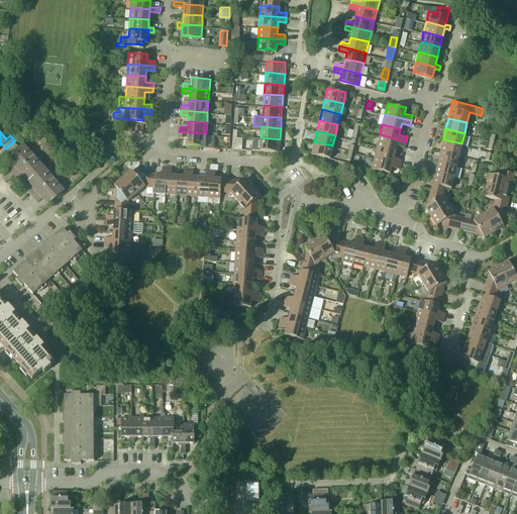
[(187,143),(205,144),(206,133),(179,131),(179,136),(187,137),(187,143)]
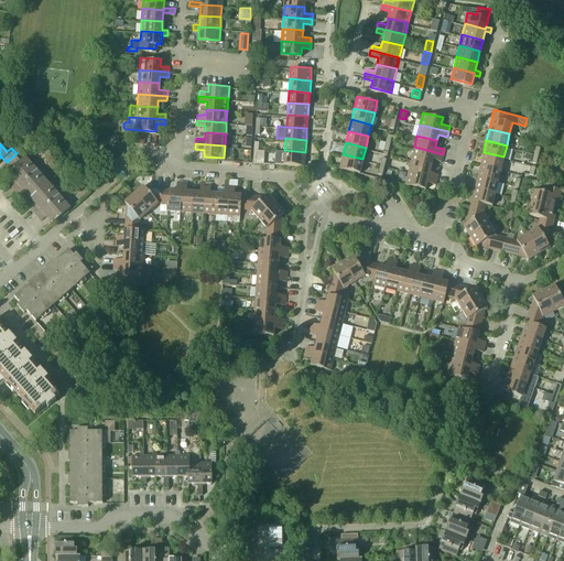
[(441,160),(443,154),(414,147),(411,159),(431,163),(433,158),(441,160)]
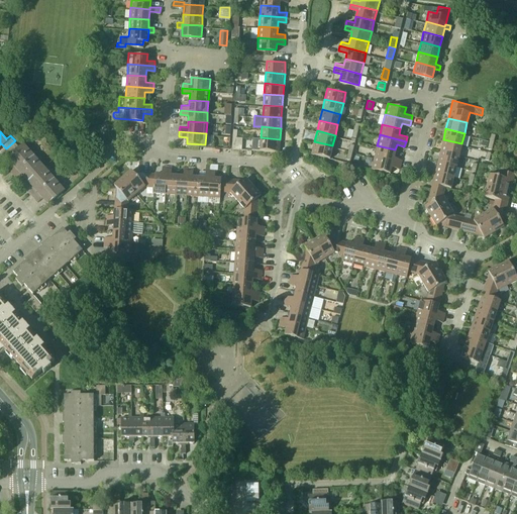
[(279,149),(280,139),(261,137),(252,137),(251,148),(261,148),(279,149)]
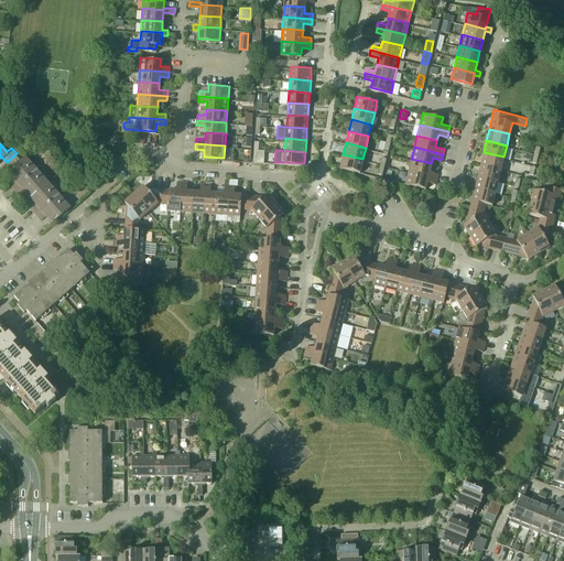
[(484,152),(480,163),(500,169),(503,157),(484,152)]
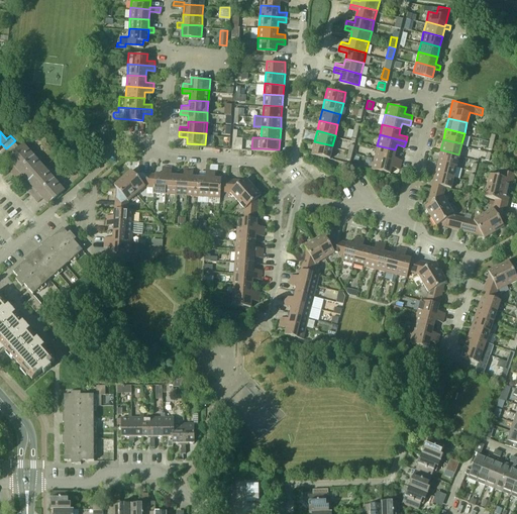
[(13,173),(33,155),(23,143),(19,146),(15,140),(6,148),(10,155),(8,157),(14,163),(8,168),(13,173)]
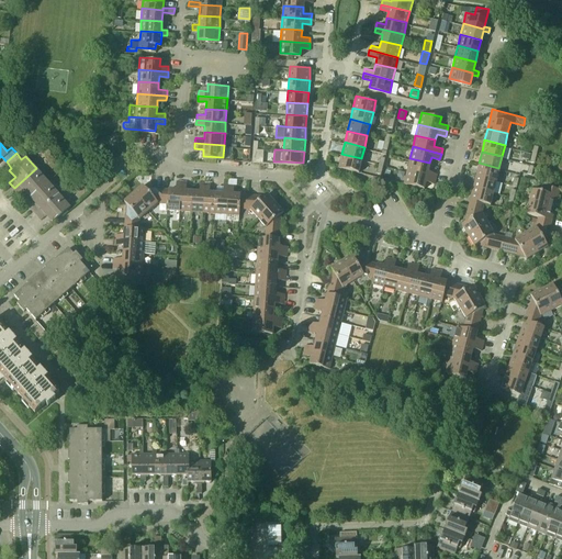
[(338,166),(358,170),(361,158),(341,154),(338,166)]
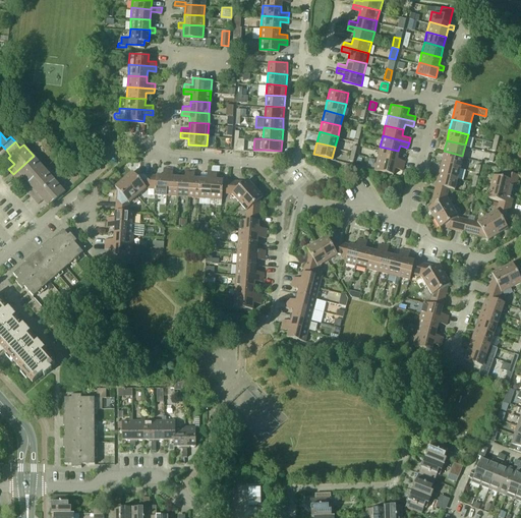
[(397,157),(398,151),(380,147),(377,157),(403,164),(405,159),(397,157)]
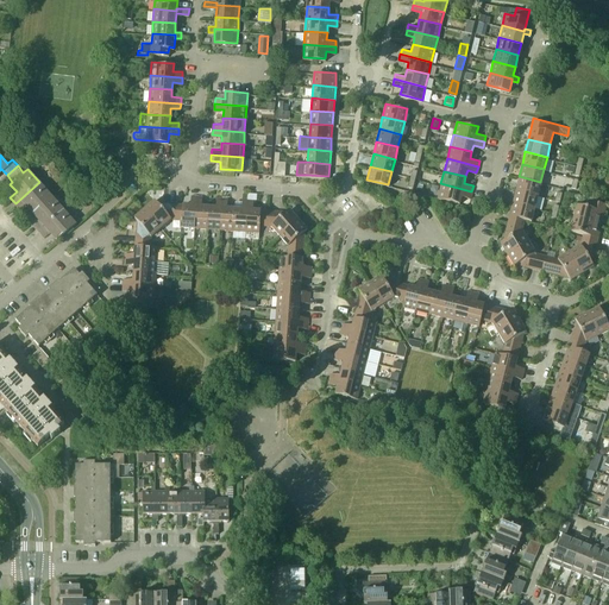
[(538,194),(540,182),(519,176),(516,189),(538,194)]
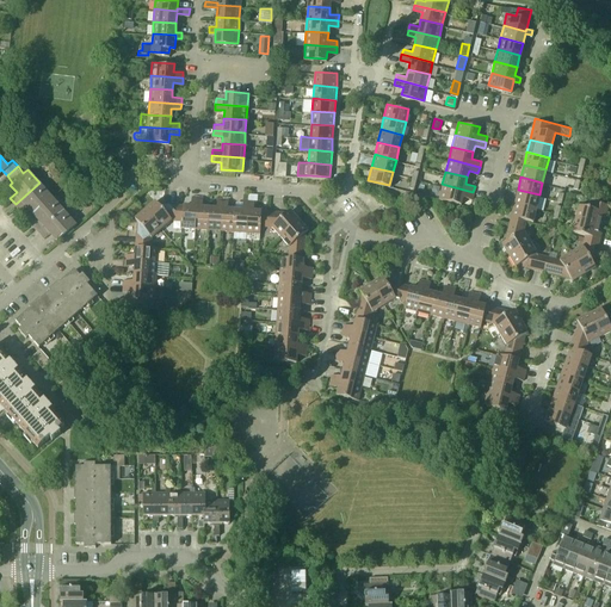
[(34,211),(51,196),(39,183),(16,204),(20,210),(26,204),(34,211)]
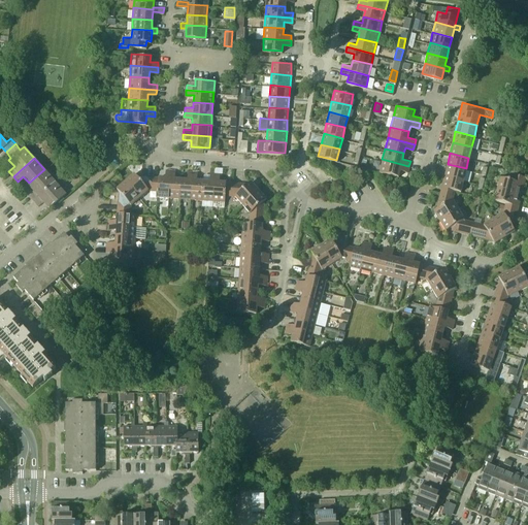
[(407,171),(408,166),(382,159),(380,170),(398,175),(399,169),(407,171)]
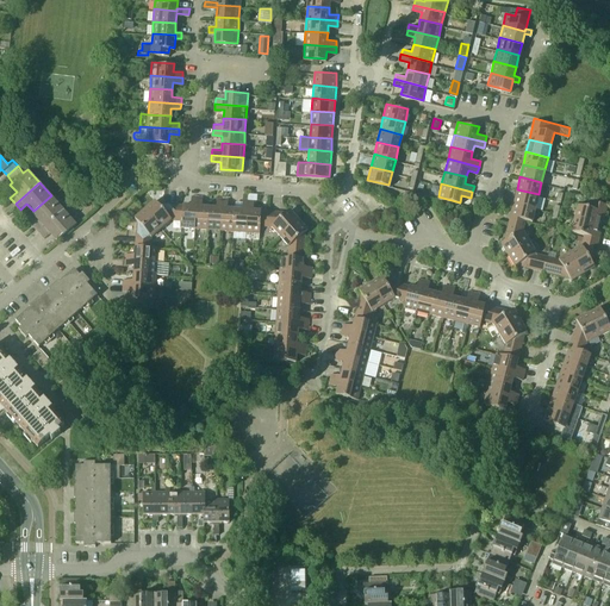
[(517,189),(514,201),(535,207),(539,194),(517,189)]
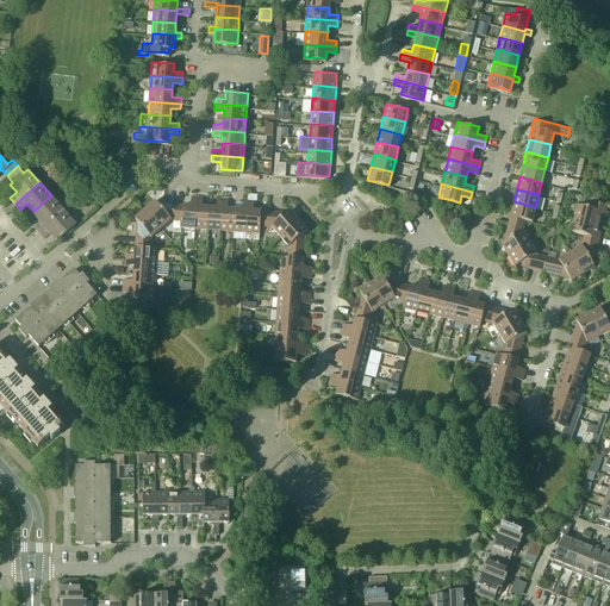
[(175,202),(174,218),(182,218),(181,225),(194,226),(197,194),(191,194),(191,204),(175,202)]
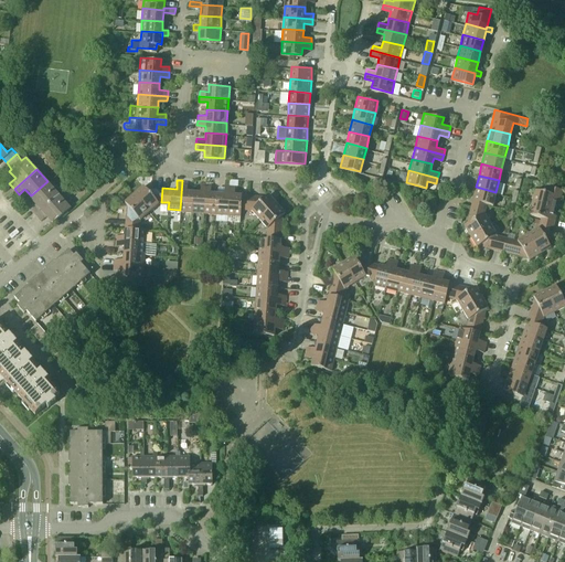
[(182,180),(180,210),(192,211),(193,190),(187,190),(188,181),(182,180)]
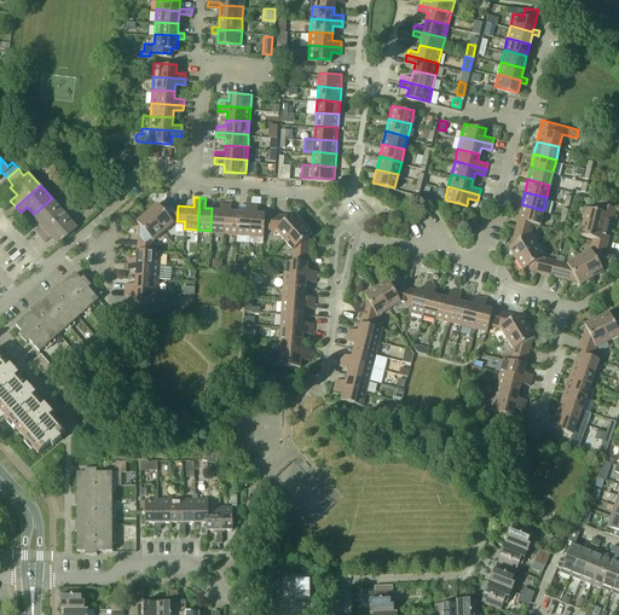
[(40,233),(64,212),(52,198),(34,214),(40,222),(34,227),(40,233)]
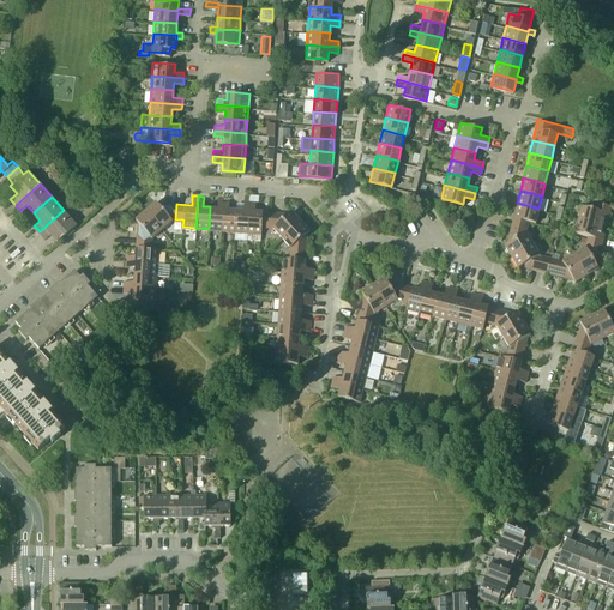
[(210,206),(209,229),(222,229),(224,198),(218,197),(217,206),(210,206)]
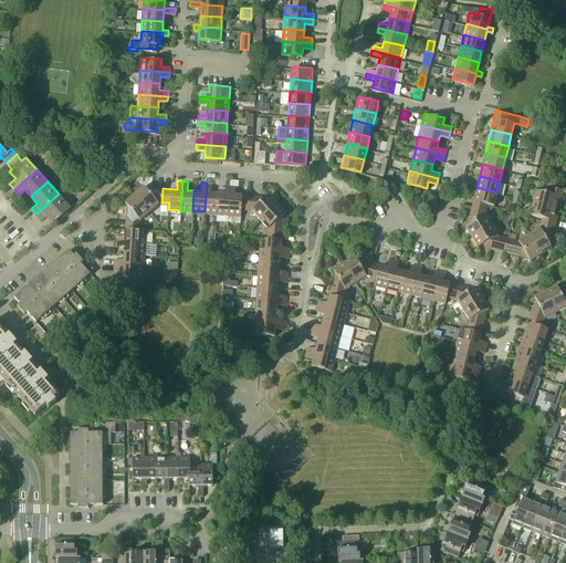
[(207,183),(205,211),(217,212),(218,191),(211,191),(211,183),(207,183)]
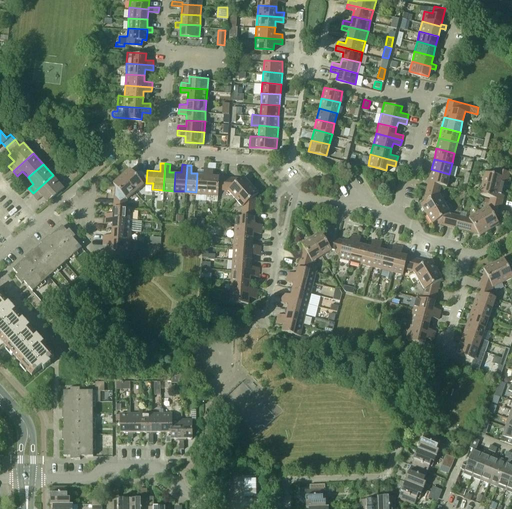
[(206,193),(208,166),(203,166),(203,174),(197,173),(196,192),(206,193)]
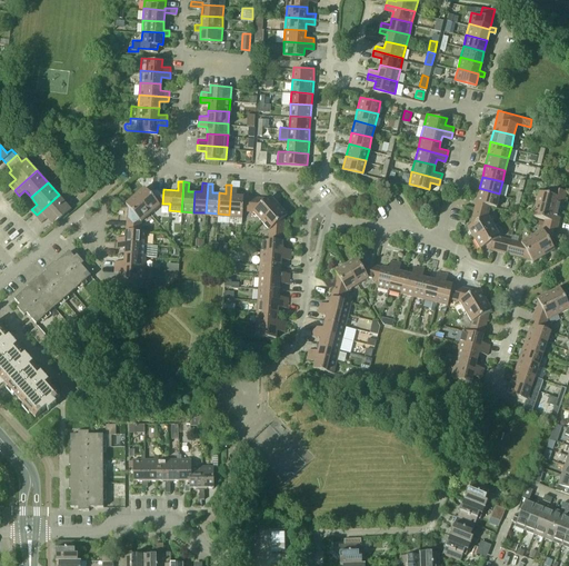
[(249,209),(250,195),(236,195),(237,186),(231,185),(229,215),(229,220),(241,221),(242,216),(242,209),(249,209)]
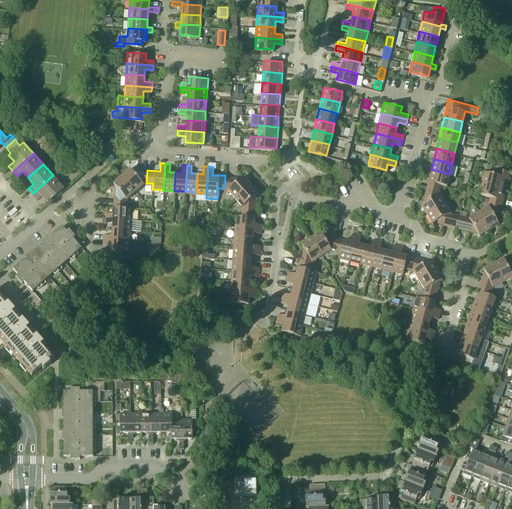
[(121,174),(135,190),(143,182),(146,183),(147,170),(137,169),(134,172),(130,167),(121,174)]
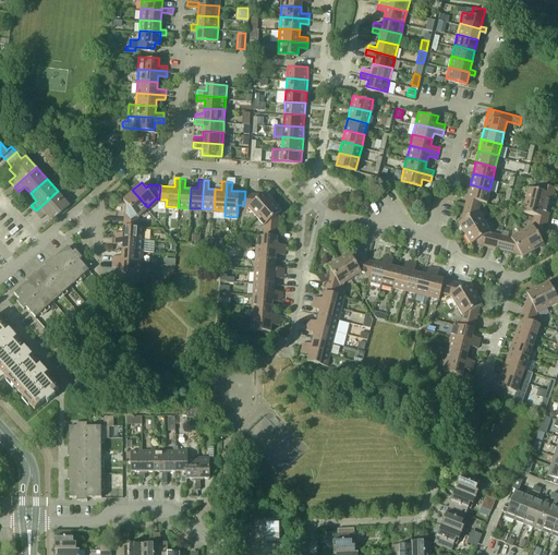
[(525,198),(547,204),(549,197),(553,198),(555,185),(542,182),(541,190),(529,186),(525,198)]
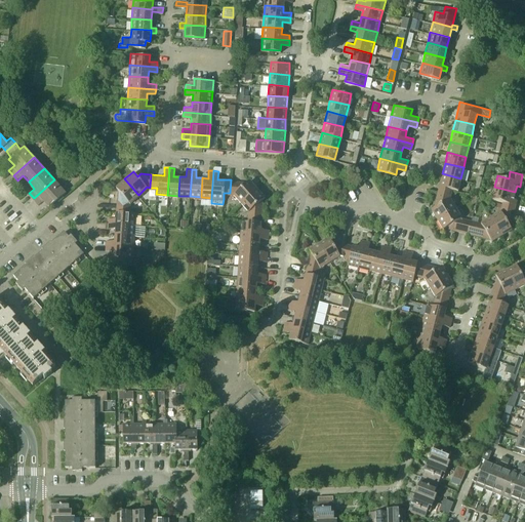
[(442,173),(438,191),(450,194),(451,188),(457,190),(460,178),(442,173)]
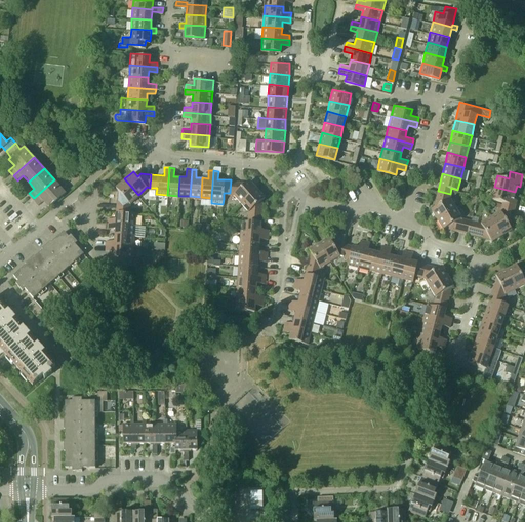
[(117,204),(129,205),(130,202),(138,195),(124,178),(116,187),(120,192),(118,194),(117,204)]
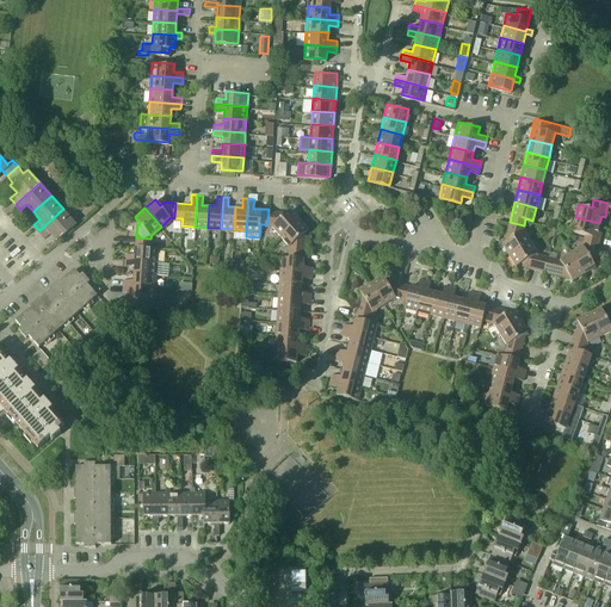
[(63,209),(39,230),(44,236),(50,231),(57,239),(75,223),(63,209)]
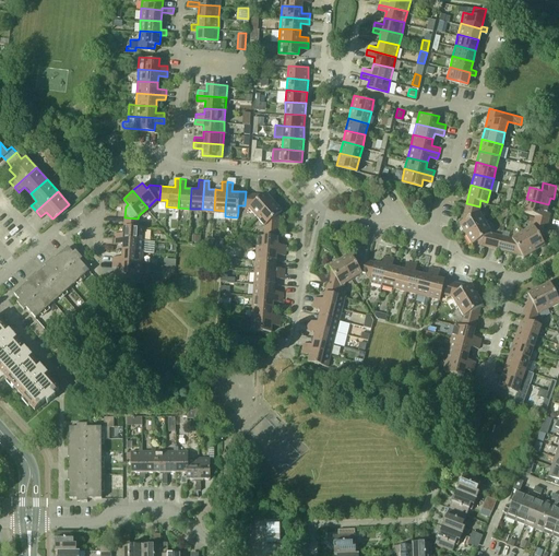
[(257,215),(273,200),(265,191),(260,196),(257,192),(246,191),(245,205),(248,205),(257,215)]
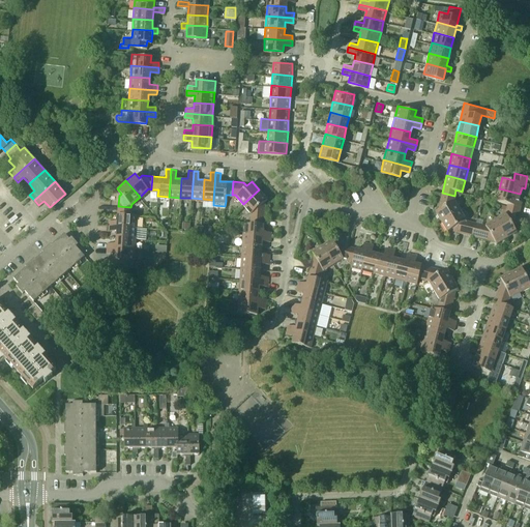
[(519,200),(520,194),(499,188),(496,200),(507,202),(506,208),(519,211),(522,200),(519,200)]
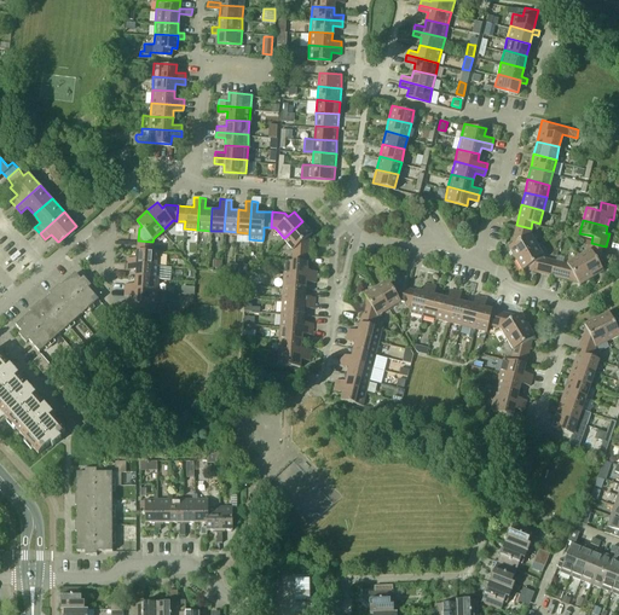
[(302,221),(284,238),(293,248),(293,251),(307,253),(308,241),(306,237),(312,231),(302,221)]
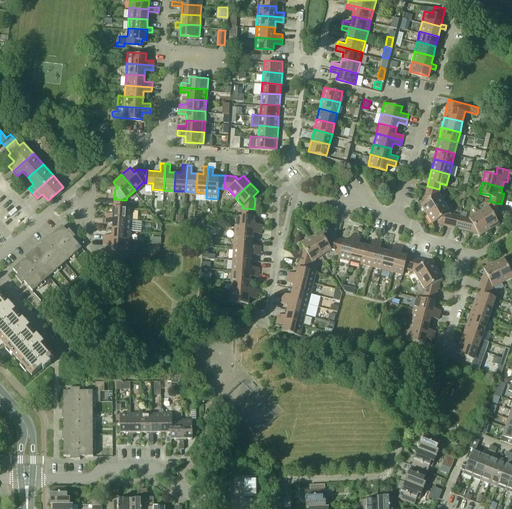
[(420,203),(426,212),(444,202),(438,192),(439,189),(427,186),(424,196),(426,199),(420,203)]
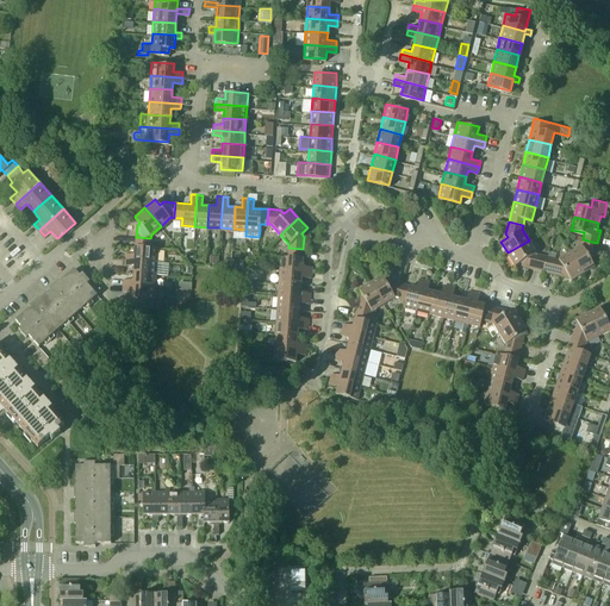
[(582,244),(570,250),(583,272),(595,264),(590,257),(593,255),(597,243),(583,239),(582,244)]
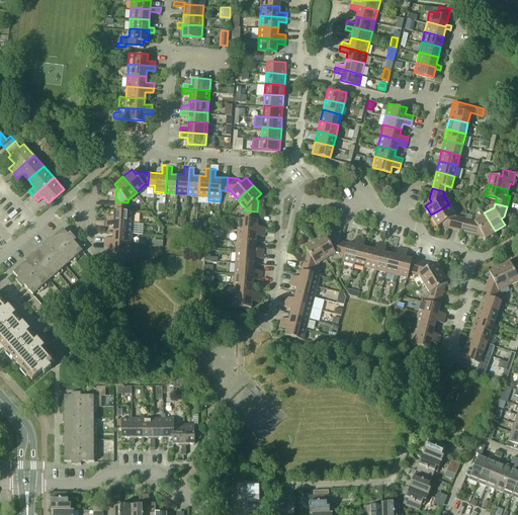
[(445,225),(455,227),(458,215),(455,213),(449,204),(431,215),(437,225),(443,222),(445,225)]
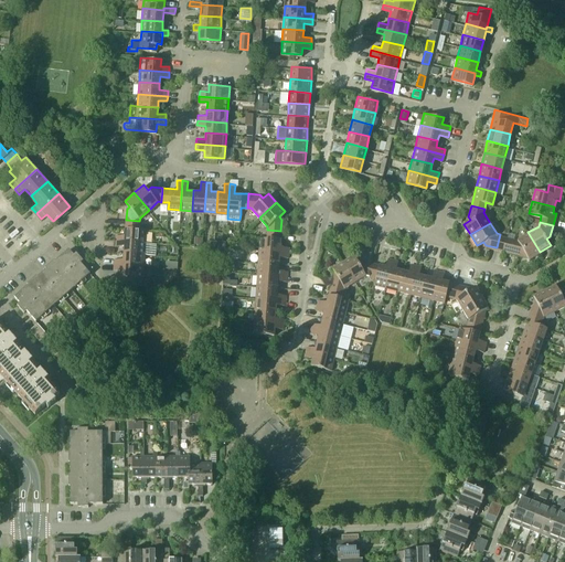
[(116,239),(145,241),(146,229),(139,228),(125,226),(125,234),(116,233),(116,239)]
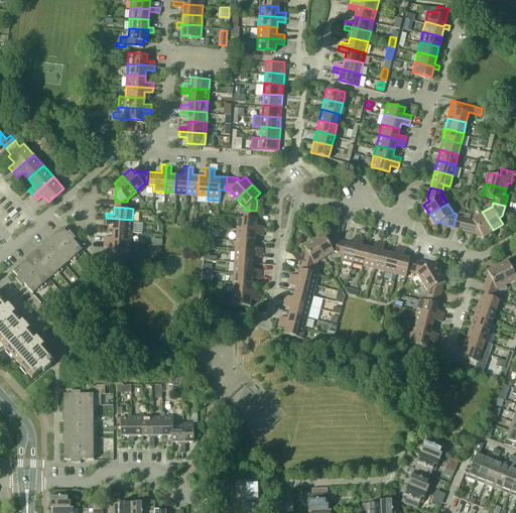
[(483,236),(493,230),(482,212),(473,218),(470,217),(467,229),(477,232),(480,230),(483,236)]
